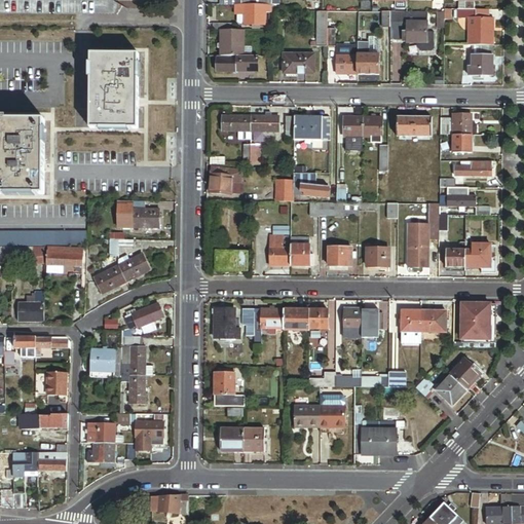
[(473,8),(473,0),(463,0),(463,8),(473,8)]
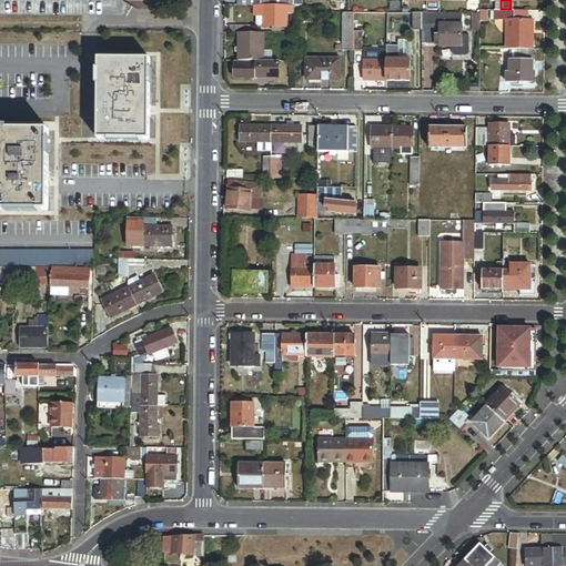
[(256,3),(252,3),(252,14),(255,14),(255,23),(258,24),(263,24),(263,14),(263,3),(259,3),(256,3)]
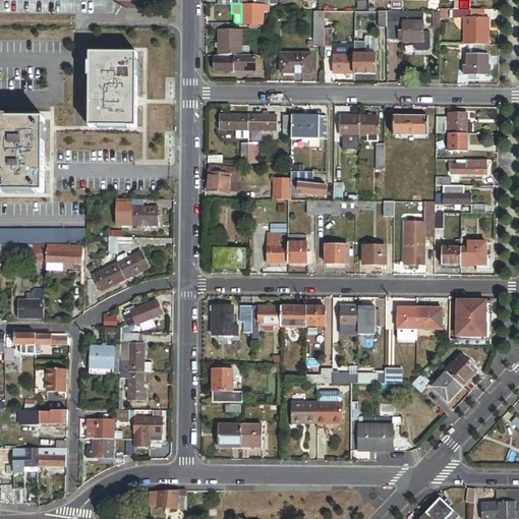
[(261,11),(261,4),(241,3),(241,13),(241,22),(241,23),(249,23),(255,23),(261,23),(261,11)]
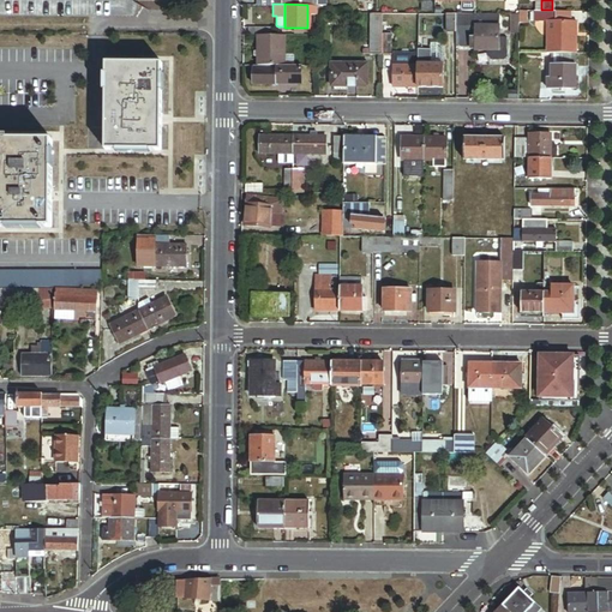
[(535,10),(533,10),(533,21),(546,21),(545,52),(575,52),(575,19),(568,19),(568,10),(552,10),(541,10),(535,10)]
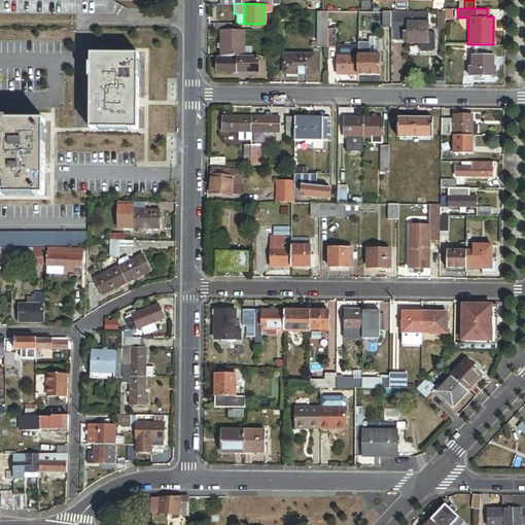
[(327,10),(321,10),(317,10),(317,41),(311,41),(311,45),(326,45),(327,27),(327,10)]
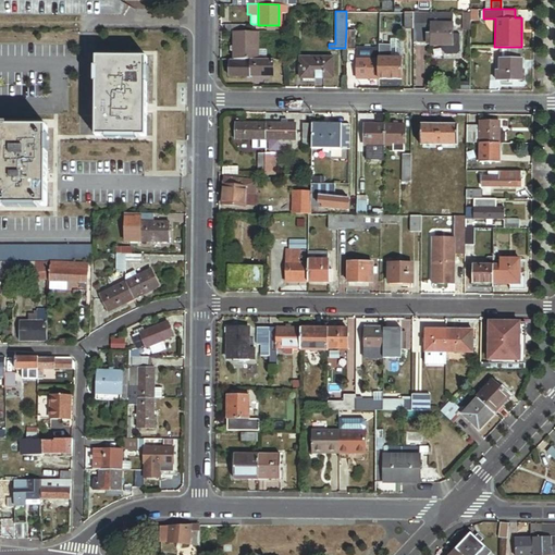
[(430,21),(430,12),(412,11),(412,21),(415,21),(427,21),(430,21)]
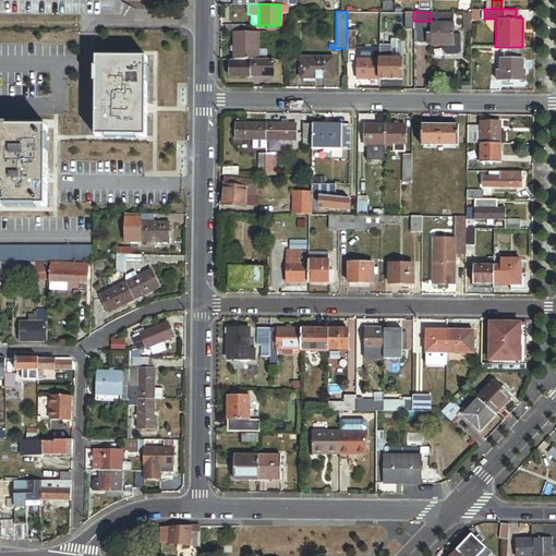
[(451,12),(431,12),(431,21),(427,21),(427,28),(431,28),(431,23),(451,23),(451,12)]
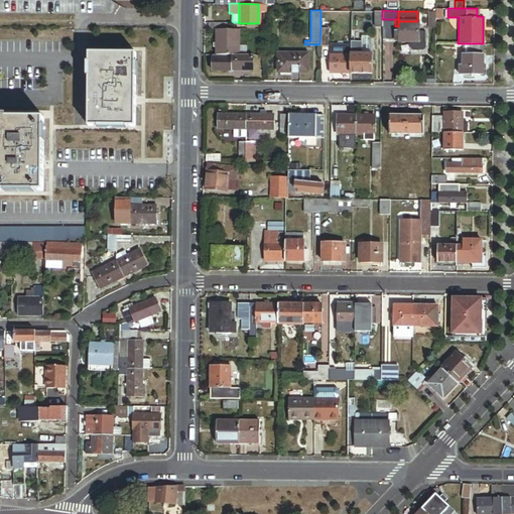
[(384,25),(382,25),(382,36),(393,36),(393,35),(398,35),(398,26),(395,26),(395,19),(384,19),(384,25)]
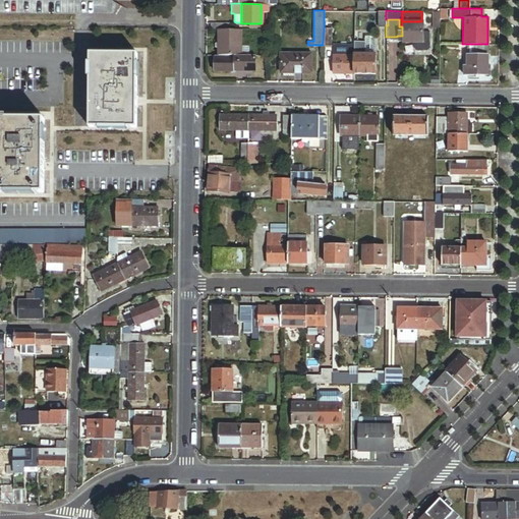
[(402,21),(402,26),(402,36),(402,39),(402,41),(412,41),(421,41),(421,29),(421,21),(402,21)]
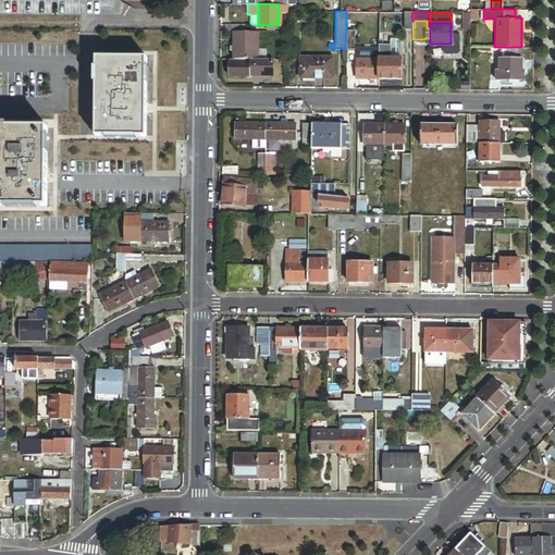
[(451,44),(441,44),(441,48),(444,51),(456,51),(459,48),(459,31),(451,31),(451,44)]
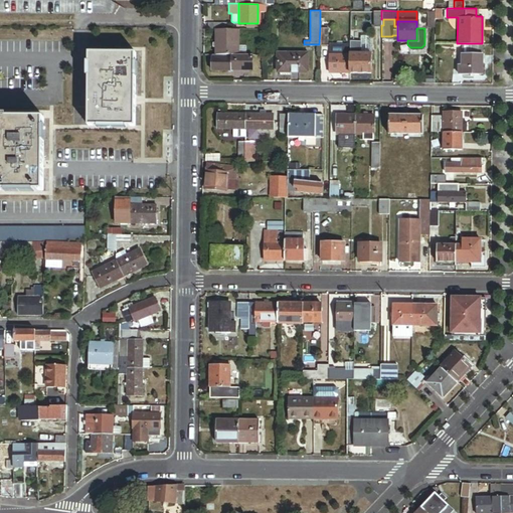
[(236,45),(237,29),(227,29),(214,29),(213,54),(232,54),(236,54),(236,45)]
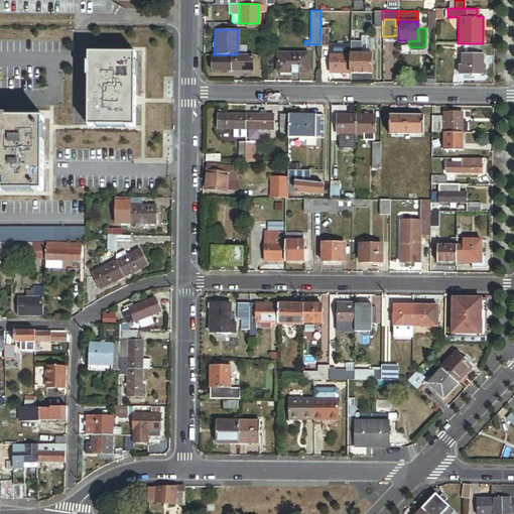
[(363,41),(350,41),(350,52),(361,52),(362,52),(363,41)]
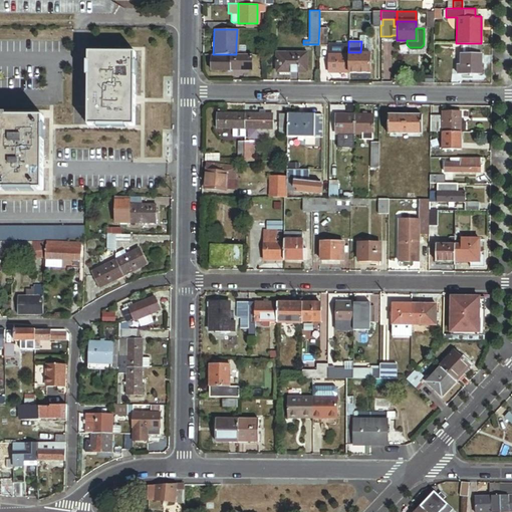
[(460,53),(480,53),(481,44),(460,44),(460,53)]
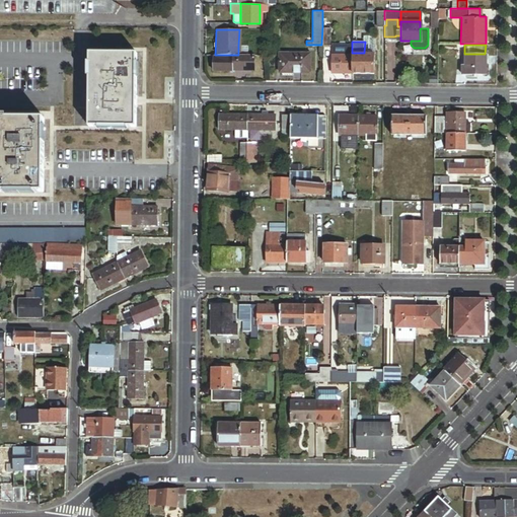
[(135,53),(89,53),(88,125),(134,125),(135,53)]
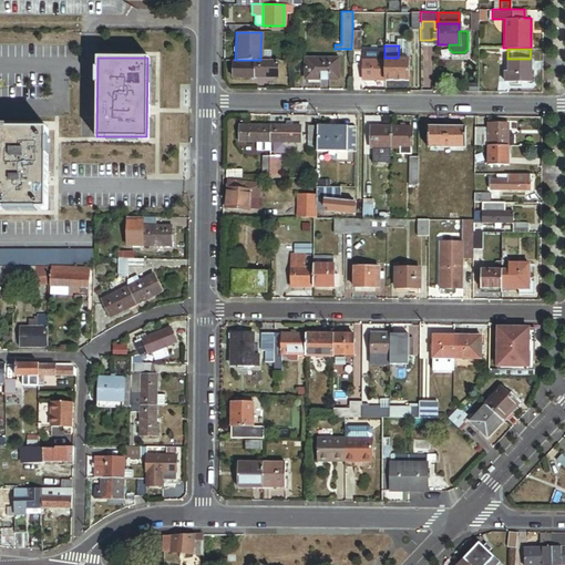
[(337,58),(304,58),(304,79),(337,79),(337,58)]
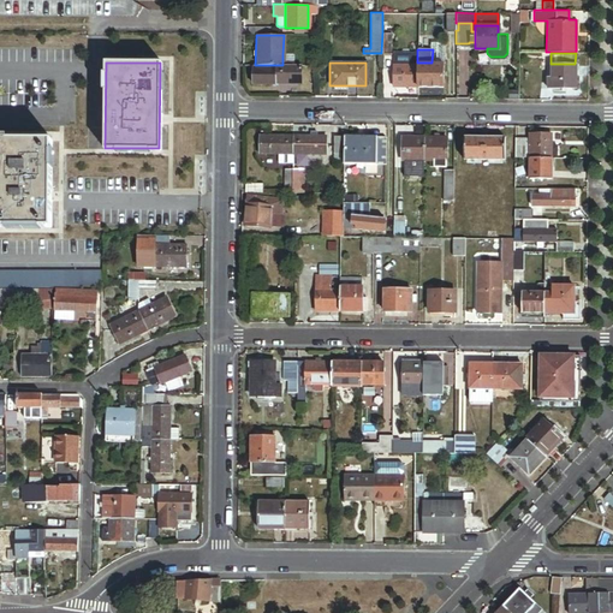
[(430,63),(417,63),(417,64),(417,87),(441,87),(441,64),(432,63),(430,63)]
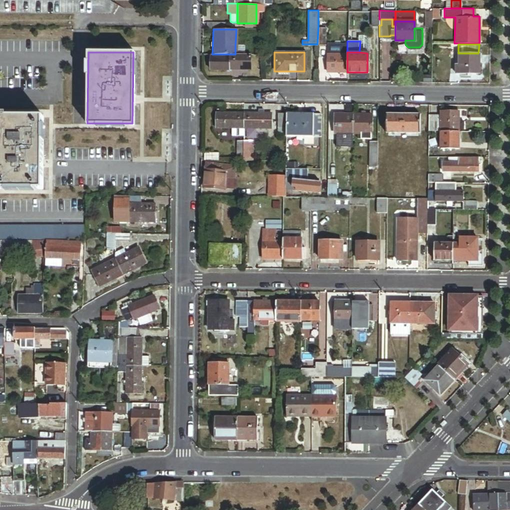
[(347,72),(347,53),(326,53),(326,71),(347,72)]
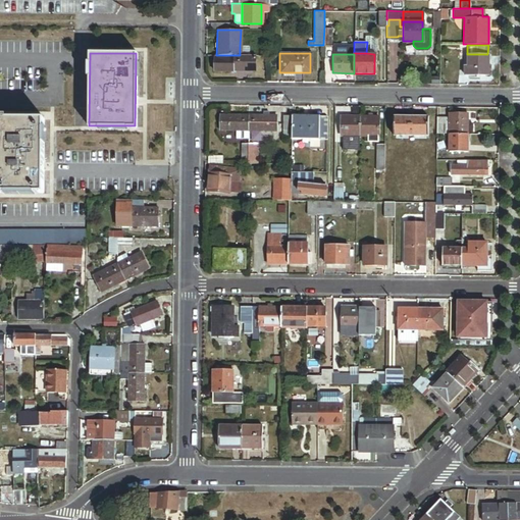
[(487,74),(487,54),(467,54),(467,65),(464,65),(464,73),(487,74)]
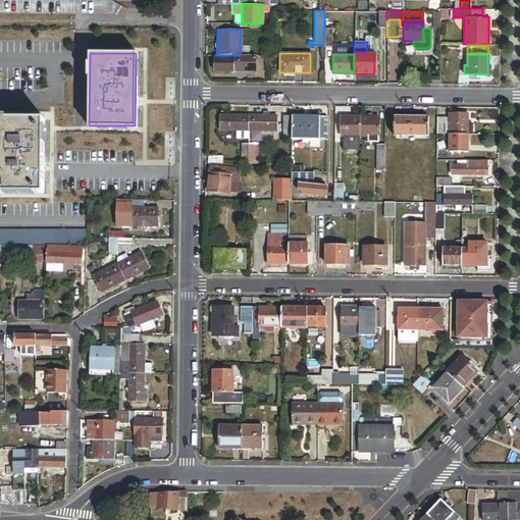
[(216,55),(213,55),(213,72),(236,72),(236,70),(236,55),(216,55)]
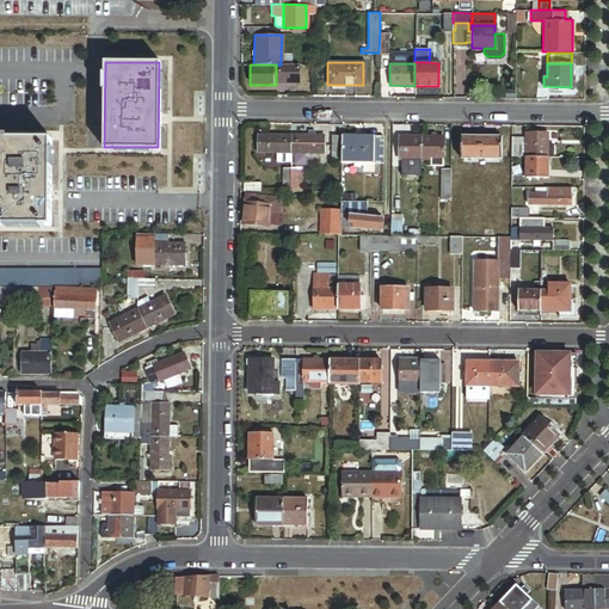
[(289,65),(281,65),(276,65),(276,82),(299,82),(300,65),(289,65)]
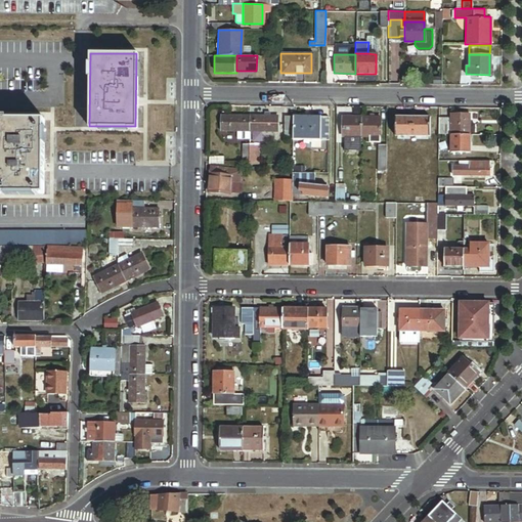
[(449,114),(450,117),(450,133),(466,133),(468,134),(469,123),(469,114),(449,114)]
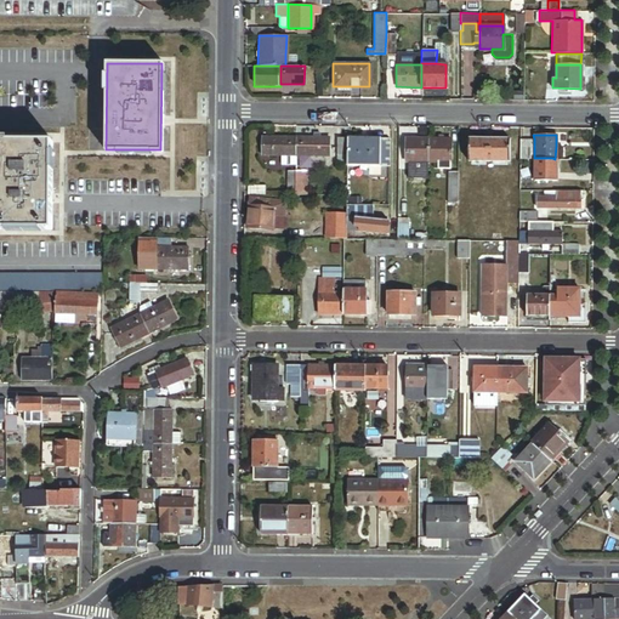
[(0,226),(49,227),(50,141),(6,141),(6,136),(0,136),(0,226)]
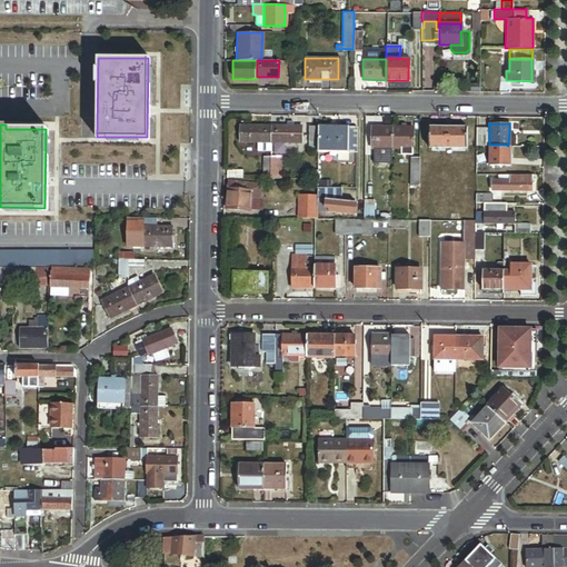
[(269,142),(269,126),(238,126),(239,142),(256,142),(269,142)]
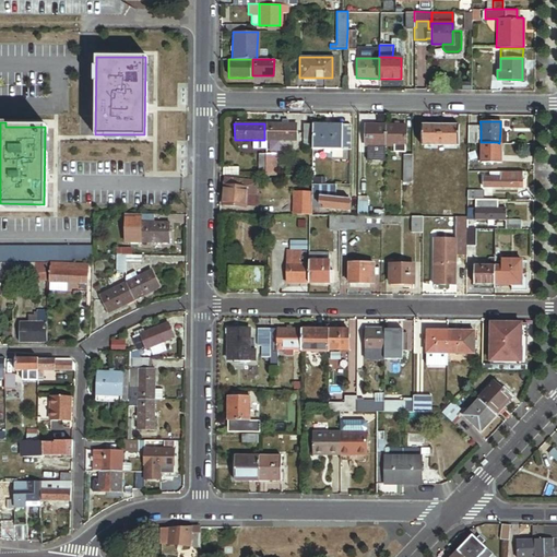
[(294,123),(264,123),(264,140),(294,140),(294,123)]
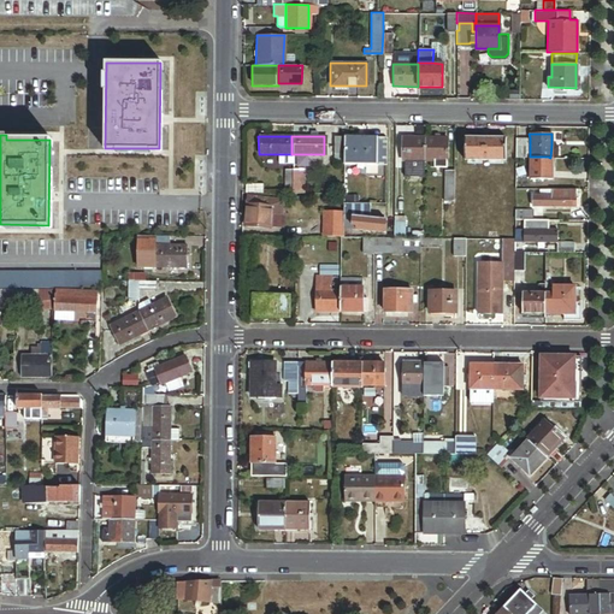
[(342,153),(343,136),(332,136),(332,153),(342,153)]
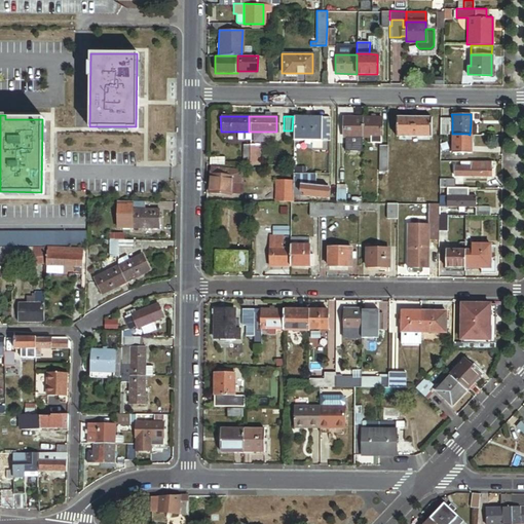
[(293,116),(293,140),(329,141),(329,117),(293,116)]
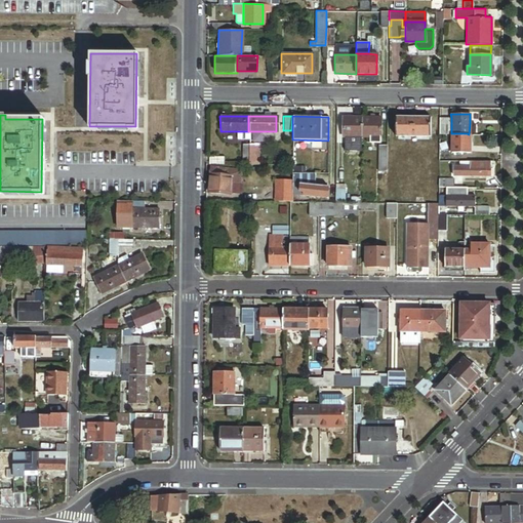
[(360,136),(360,117),(342,117),(342,126),(342,136),(360,136)]
